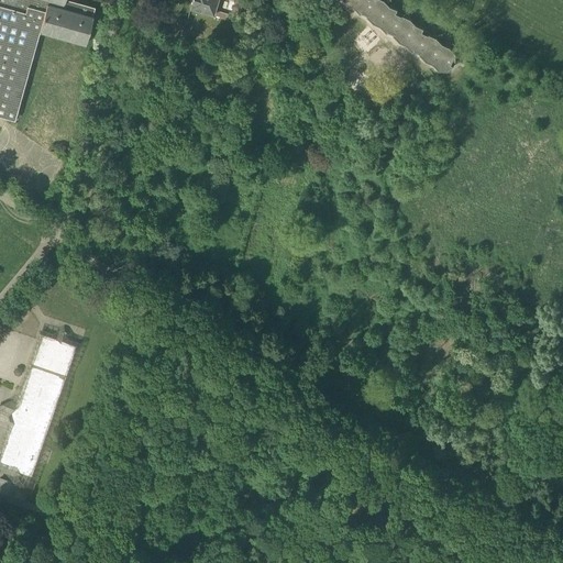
[(0,0),(0,117),(14,121),(40,32),(85,45),(95,8),(65,0),(0,0)]
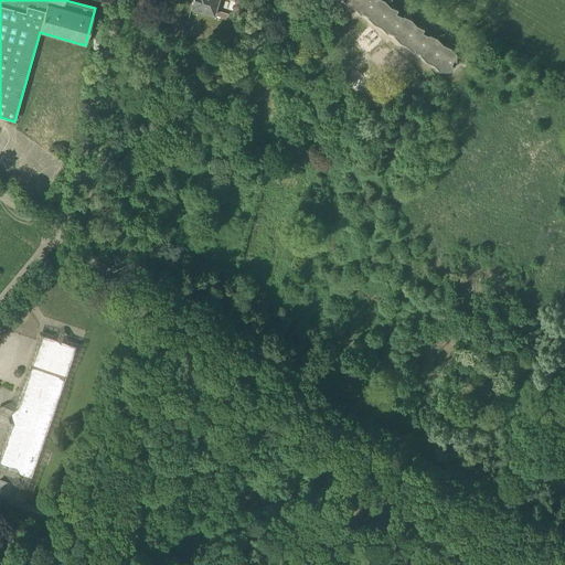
[(227,20),(228,14),(215,11),(219,0),(193,0),(191,9),(214,16),(214,17),(227,20)]
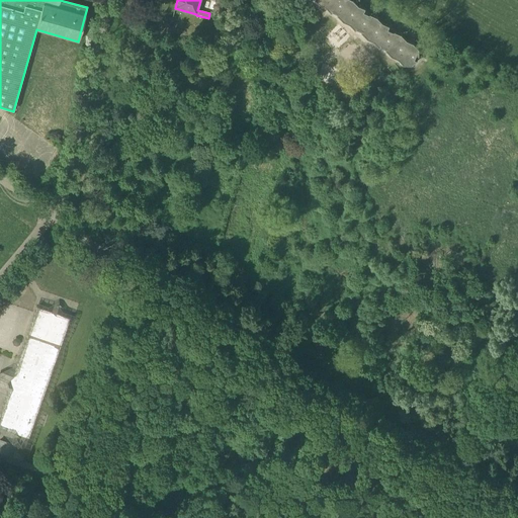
[(216,0),(211,15),(219,17),(224,2),(217,0),(216,0)]
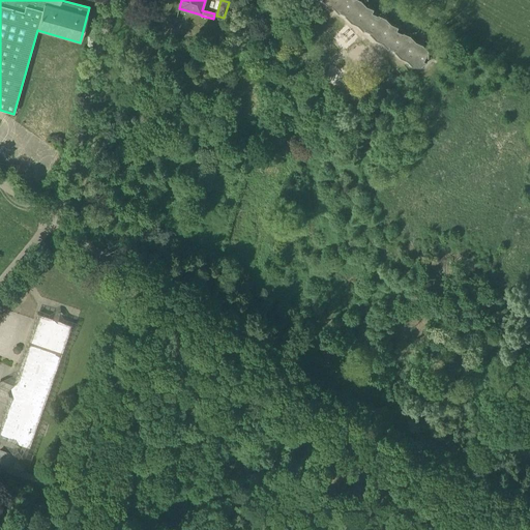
[(346,16),(352,22),(358,25),(364,30),(371,33),(377,39),(383,42),(388,49),(393,51),(395,51),(401,57),(408,60),(422,66),(428,61),(427,61),(424,60),(427,56),(429,57),(430,50),(423,43),(417,40),(411,35),(404,32),(399,26),(392,23),(386,17),(379,13),(374,8),(367,5),(361,0),(323,0),(327,4),(333,7),(340,12),(346,16)]
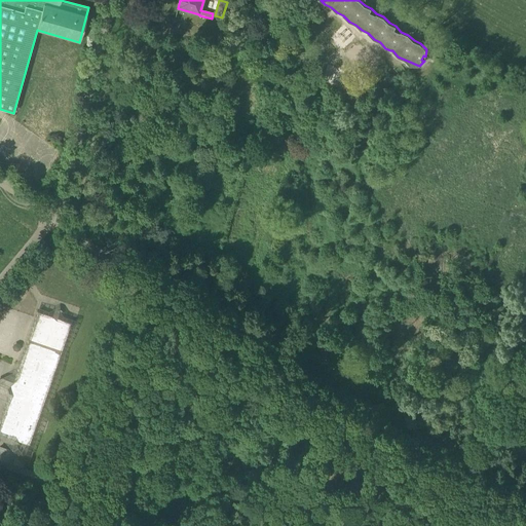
[(353,41),(347,34),(341,40),(346,46),(353,41)]
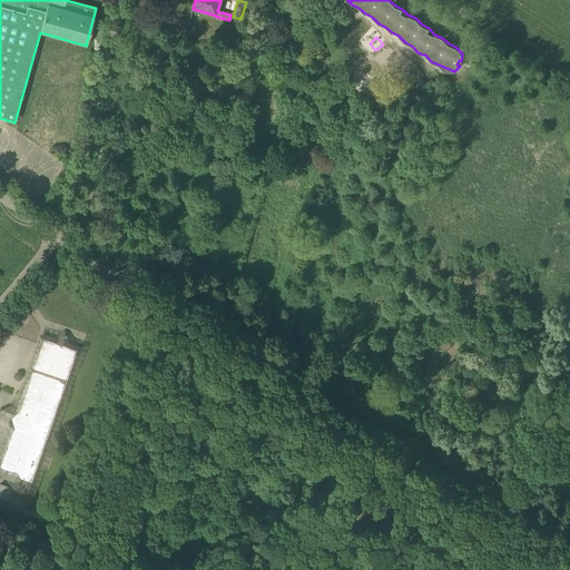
[(0,471),(31,482),(67,381),(77,350),(41,337),(31,369),(16,414),(10,412),(5,428),(10,430),(0,458),(0,471)]
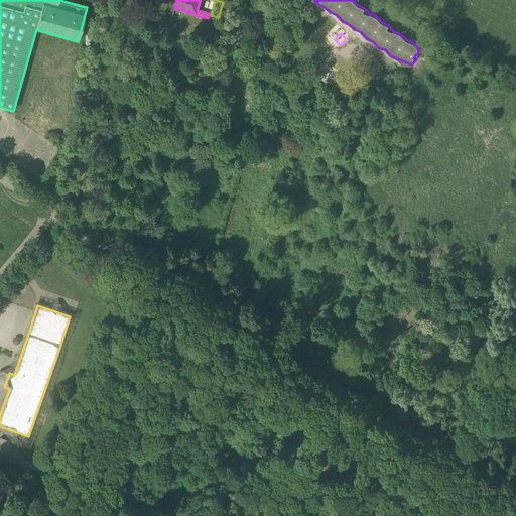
All buildings are outlined.
